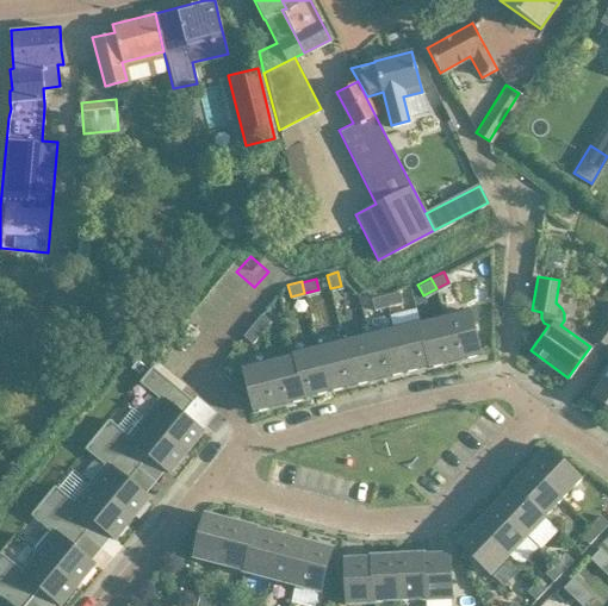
[(398,289),(384,293),(386,305),(401,301),(398,289)]
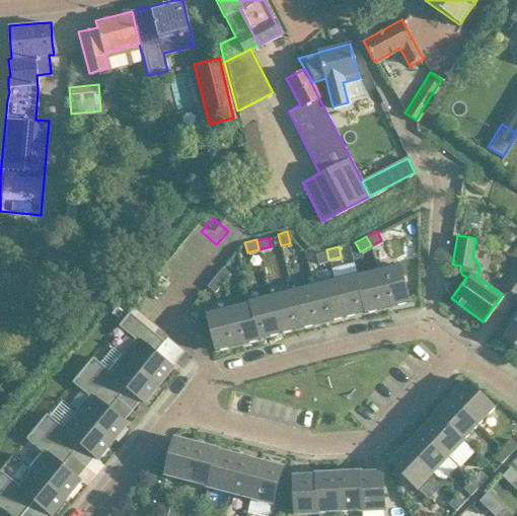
[(326,249),(314,252),(317,263),(328,260),(326,249)]
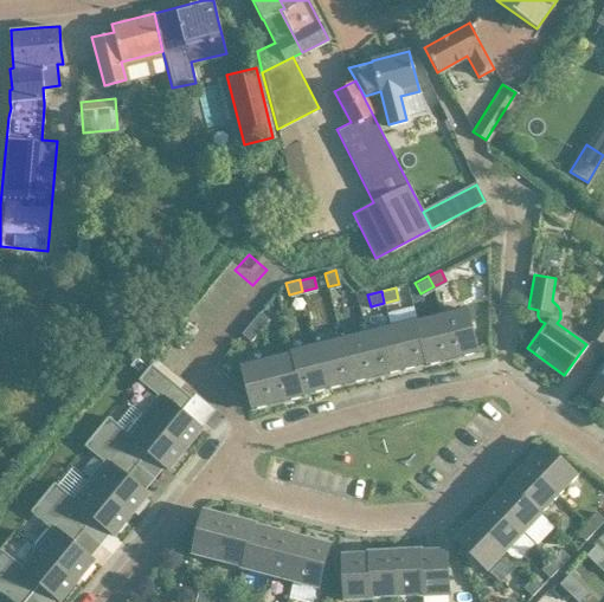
[(466,308),(439,314),(451,357),(476,351),(466,308)]
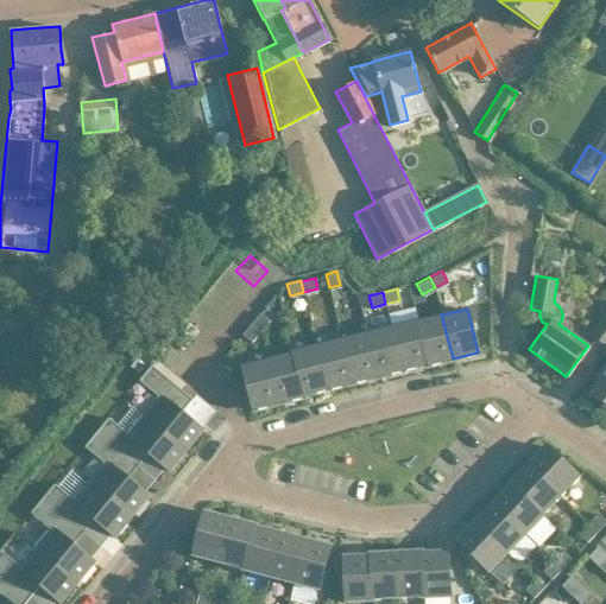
[(251,322),(260,329),(269,318),(260,311),(251,322)]
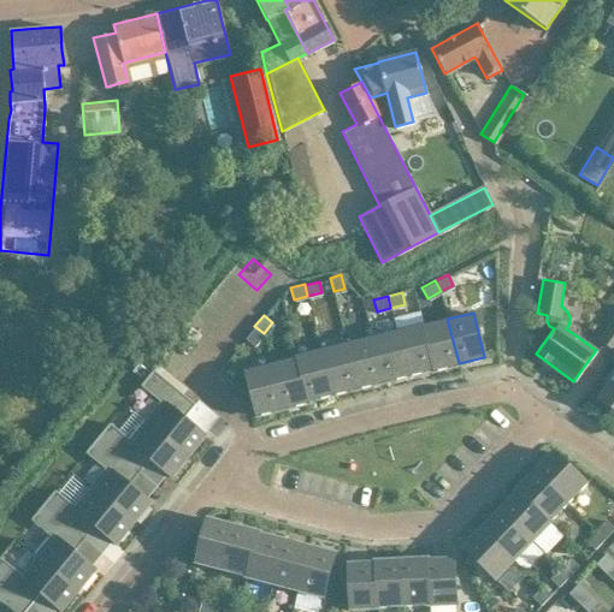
[(613,350),(613,349),(613,315),(597,339),(613,350)]
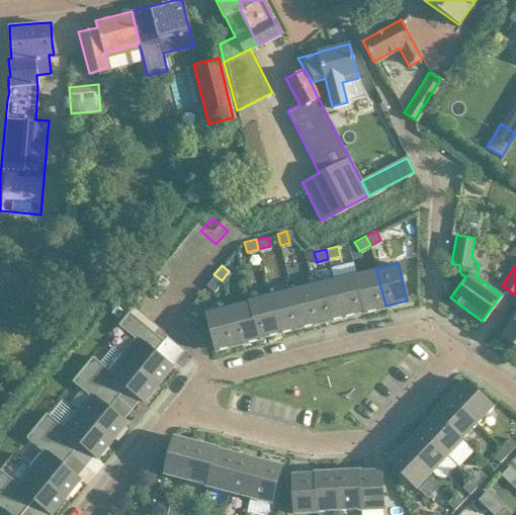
[(375,268),(355,273),(354,273),(363,310),(362,310),(363,312),(385,306),(375,268)]
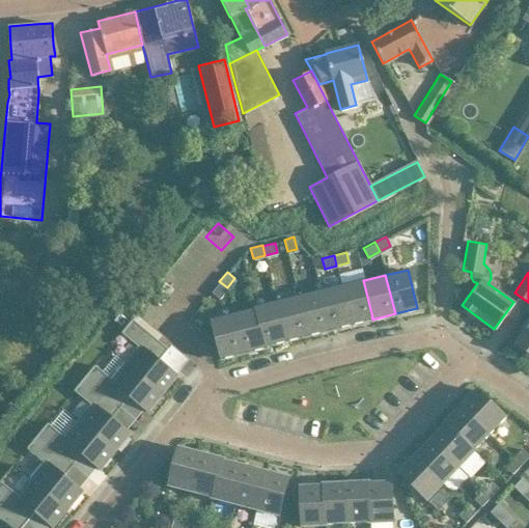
[(372,317),(363,280),(364,280),(364,279),(341,284),(352,323),(371,317),(372,317)]
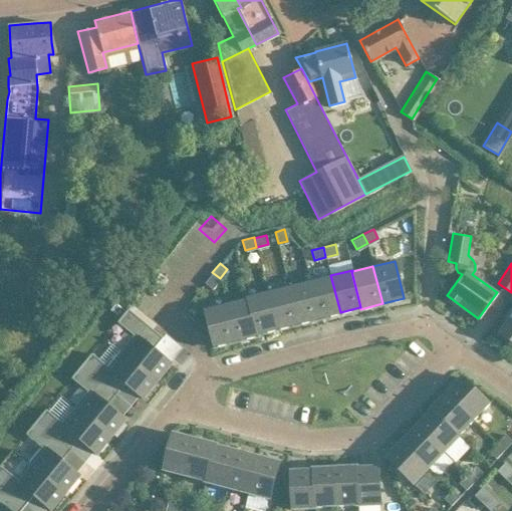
[(204,281),(212,287),(220,278),(212,272),(204,281)]
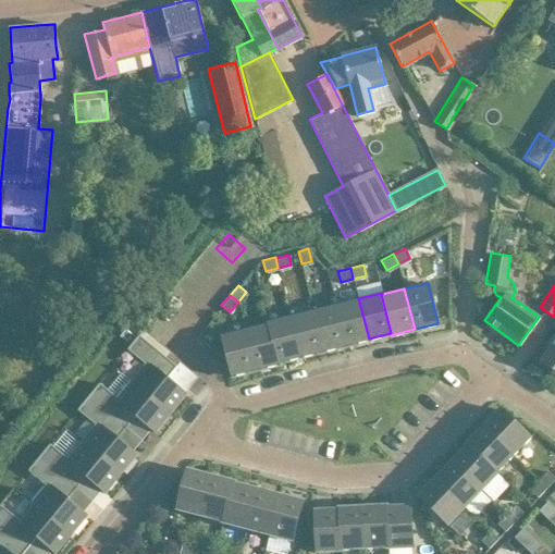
[(358,298),(335,305),(346,345),(369,339),(358,298)]
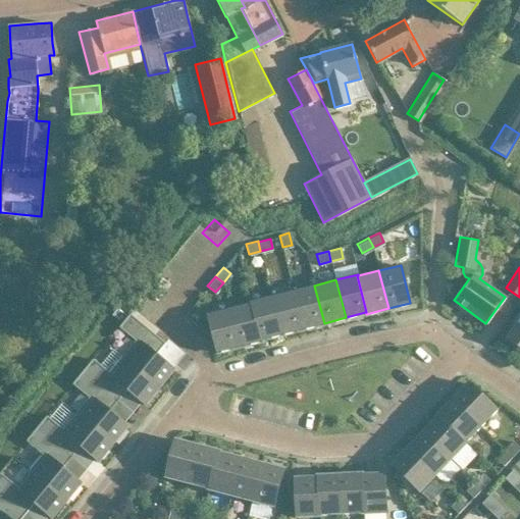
[(29,280),(16,295),(39,313),(51,298),(29,280)]
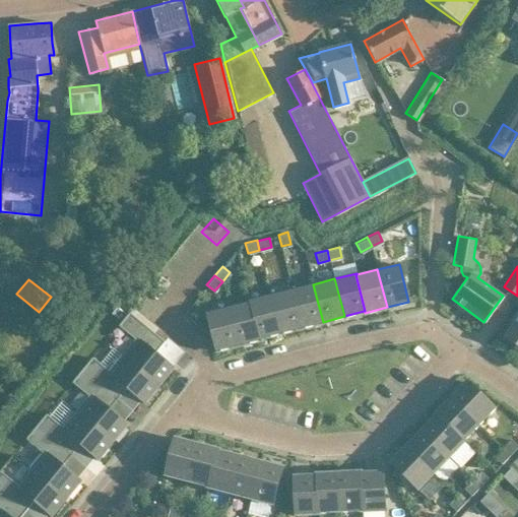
[(313,284),(292,289),(302,327),(323,322),(313,284)]
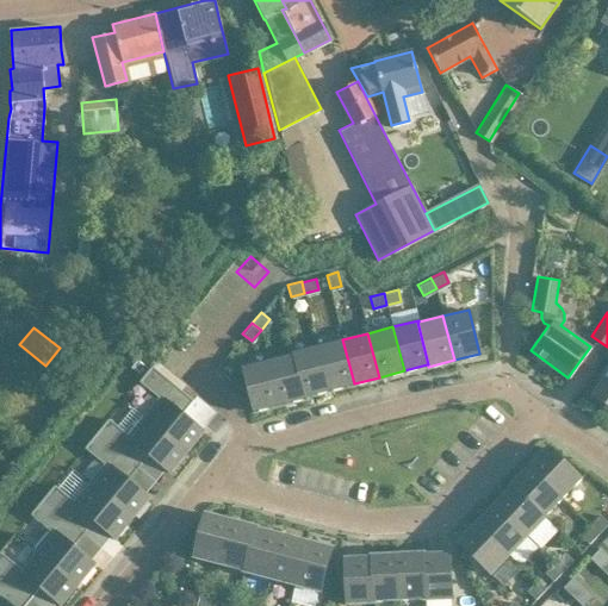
[(342,339),(317,345),(329,389),(354,383),(342,339)]
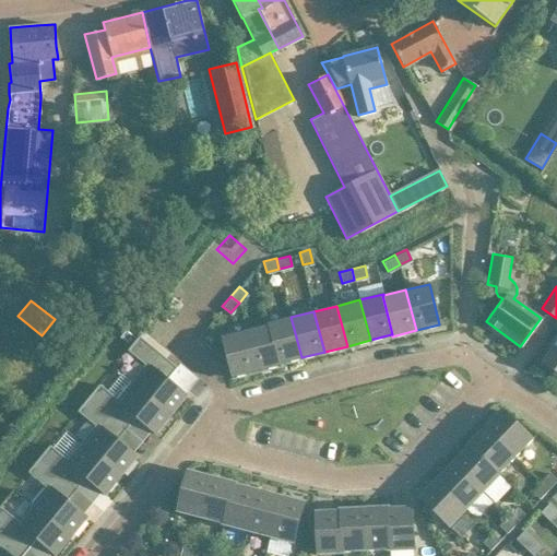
[(268,324),(277,364),(279,363),(301,357),(291,317),(267,323),(268,324)]
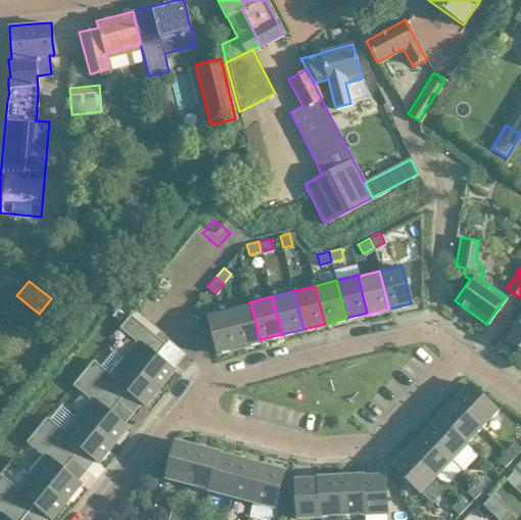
[(250,303),(229,309),(239,346),(262,341),(261,339),(259,340),(250,303)]
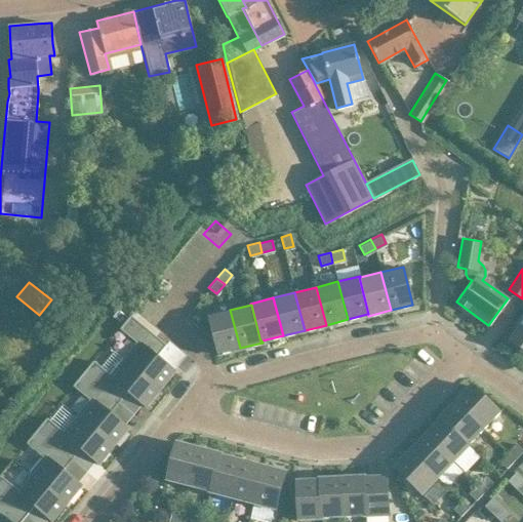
[(230,310),(208,316),(217,354),(240,348),(230,310)]
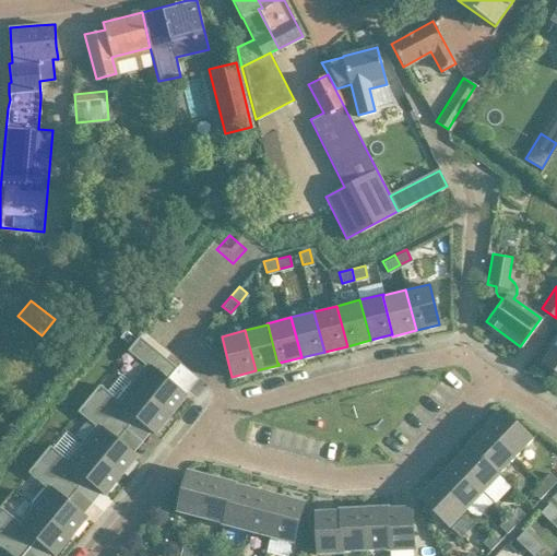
[(556,331),(549,343),(553,345),(542,362),(554,369),(552,373),(556,377),(556,331)]
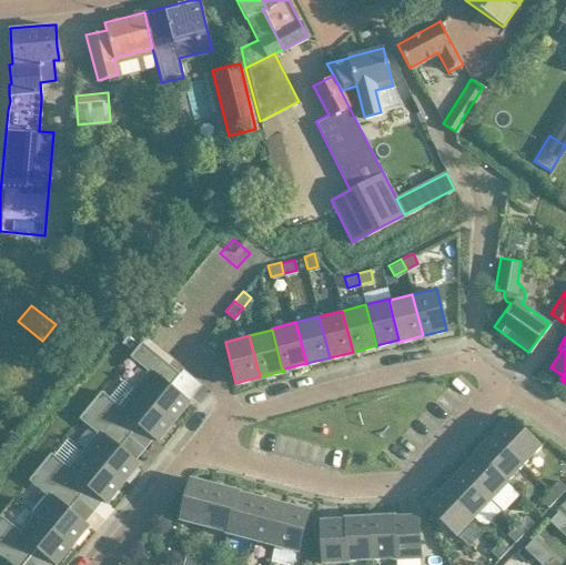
[(147,370),(132,386),(172,420),(188,400),(169,384),(179,372),(140,341),(129,355),(147,370)]
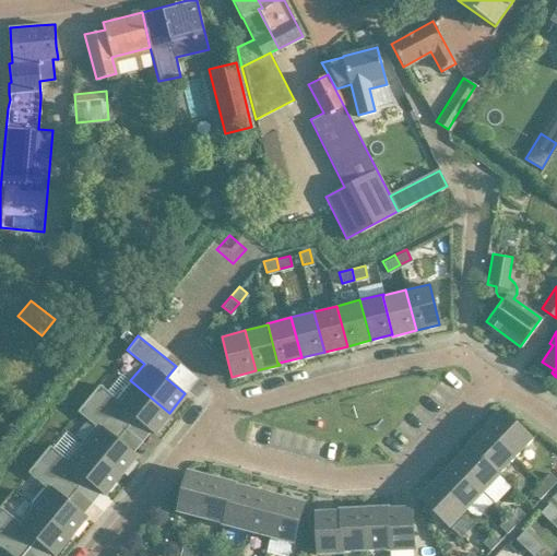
[(98,383),(87,397),(126,427),(134,416),(153,432),(169,413),(130,380),(116,398),(98,383)]
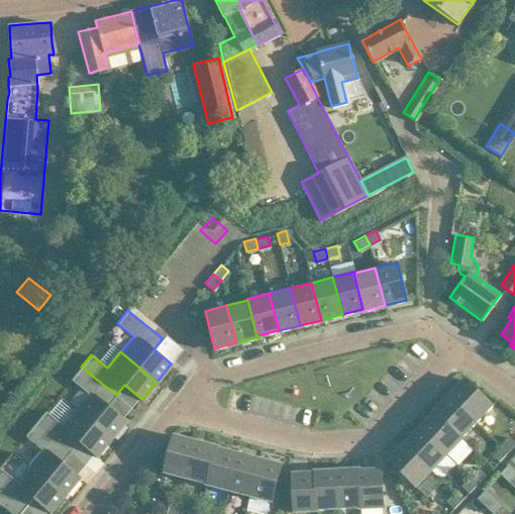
[(87,392),(74,408),(110,438),(125,420),(107,406),(116,395),(81,367),(71,379),(87,392)]
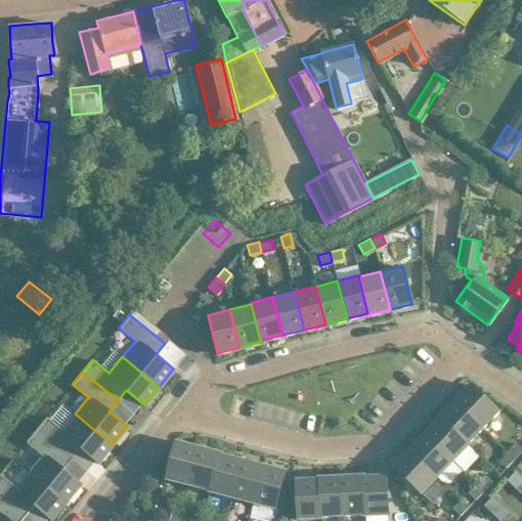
[(469,383),(452,400),(481,427),(497,410),(469,383)]
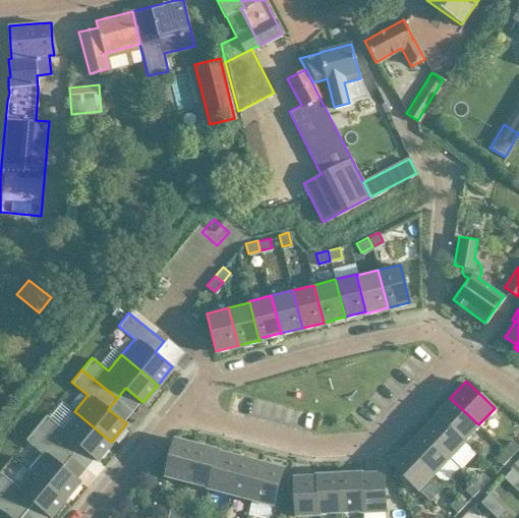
[(450,398),(435,414),(436,415),(437,414),(463,441),(464,440),(478,424),(450,398)]
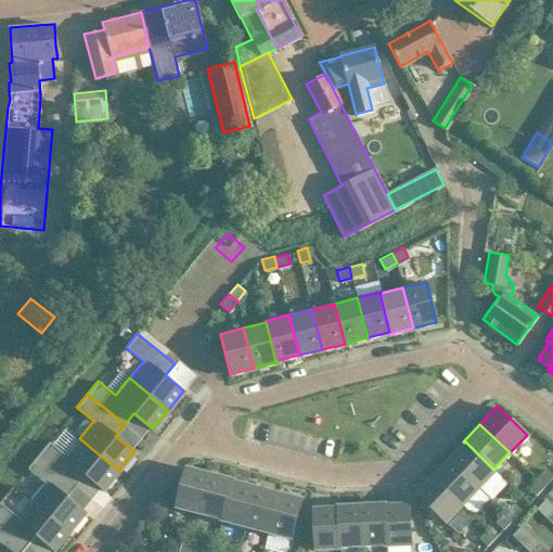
[(49,441),(38,454),(75,485),(85,474),(103,489),(118,471),(79,438),(66,456),(49,441)]
